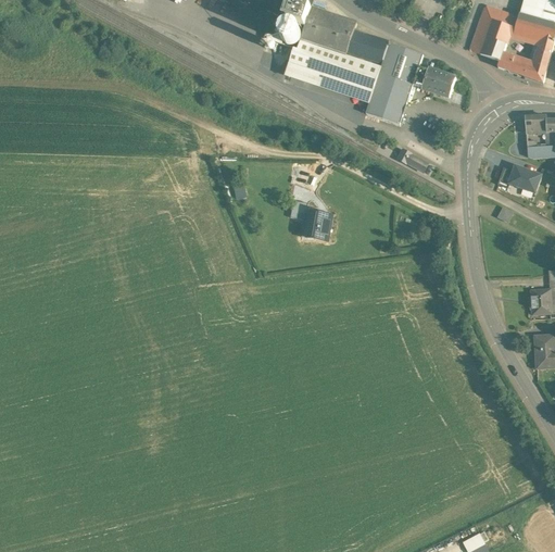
[(277,0),(277,2),(275,14),(266,37),(292,46),(298,48),(300,39),(311,7),(311,5),(312,0),(277,0)]
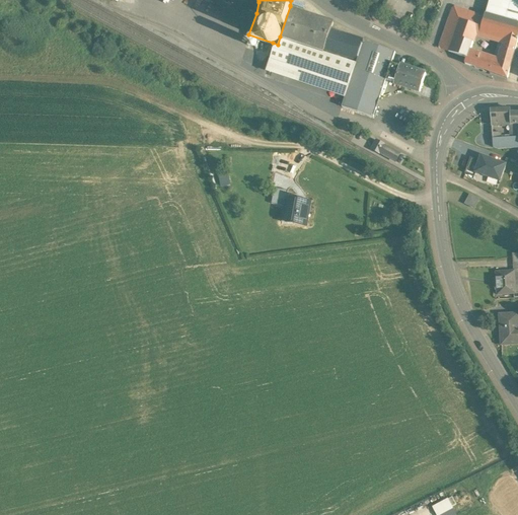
[(487,0),(484,11),(498,15),(502,0),(487,0)]
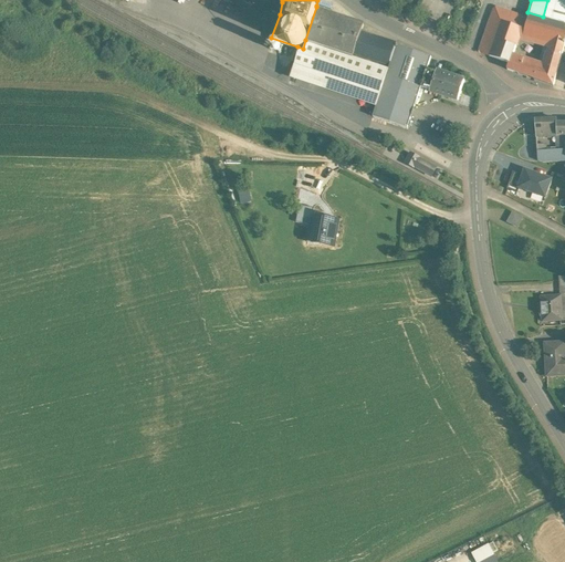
[(547,0),(543,17),(564,22),(564,0),(547,0)]
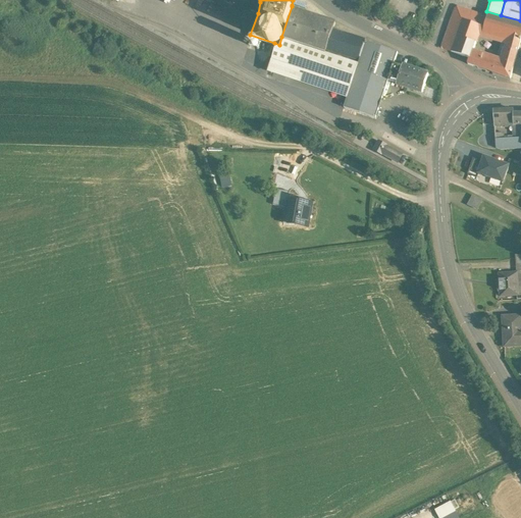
[(465,7),(457,4),(455,5),(452,13),(461,17),(461,16),(462,16),(465,7)]
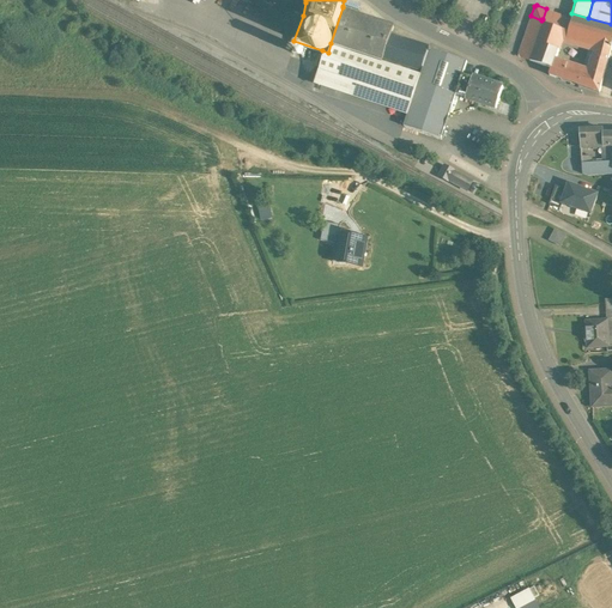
[(428,43),(389,30),(392,23),(343,6),(343,7),(331,43),(419,72),(428,46),(428,43)]
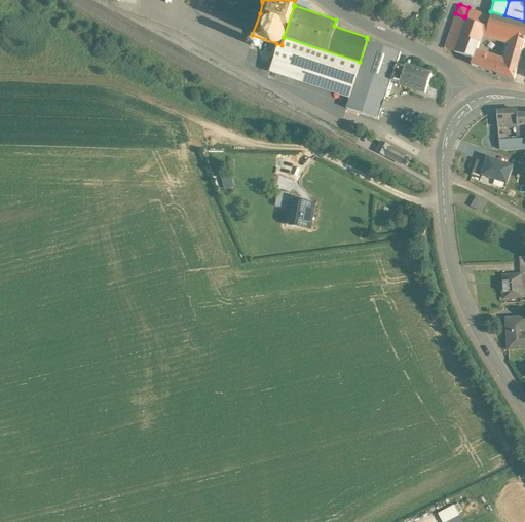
[(489,15),(469,7),(465,16),(484,24),(486,25),(489,15)]
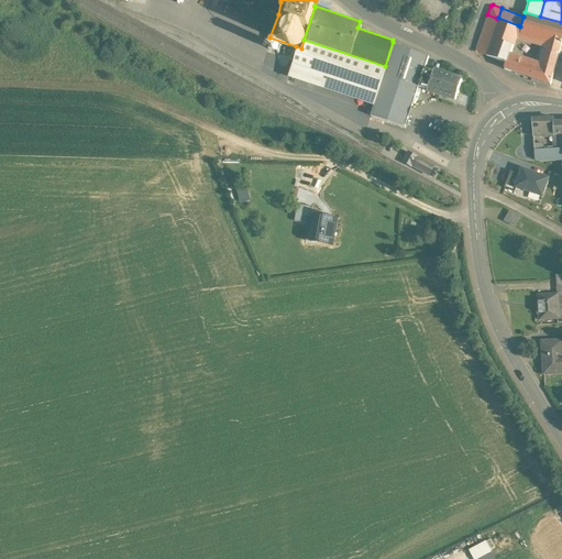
[(561,22),(540,17),(525,12),(524,17),(520,26),(519,33),(539,39),(542,40),(541,42),(541,43),(546,45),(544,50),(557,54),(561,34),(561,22)]
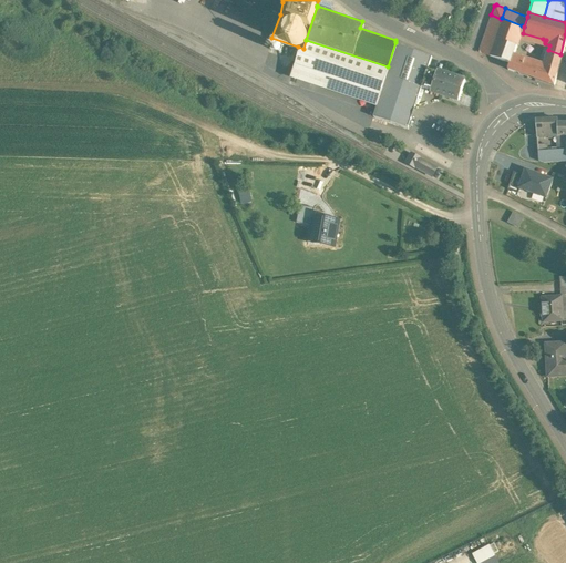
[(491,14),(479,49),(489,52),(501,19),(491,14)]
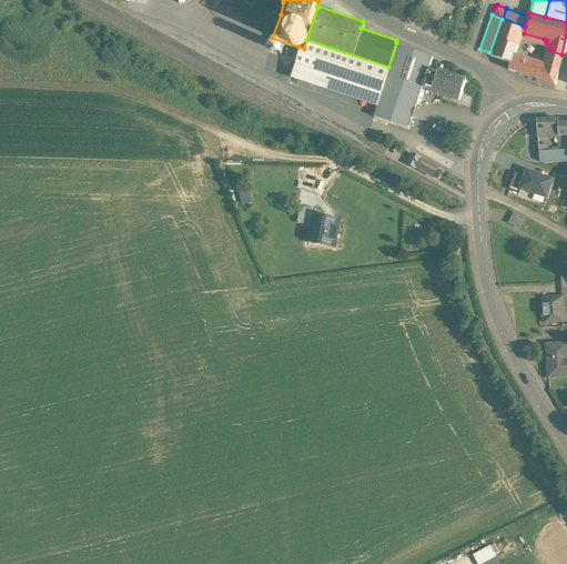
[(503,18),(502,18),(502,19),(489,52),(509,60),(510,60),(512,57),(514,50),(520,32),(523,26),(503,18)]
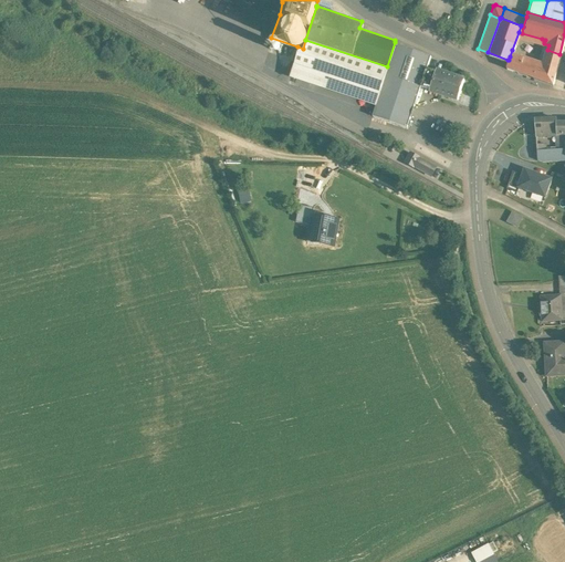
[(387,66),(305,40),(303,49),(297,47),(289,74),(376,102),(387,66)]
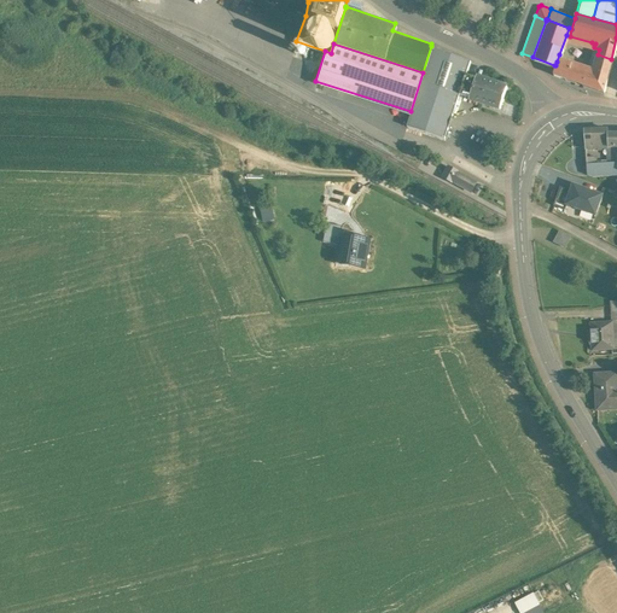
[(411,111),(406,124),(444,136),(459,92),(465,73),(470,58),(431,46),(423,73),(411,111)]
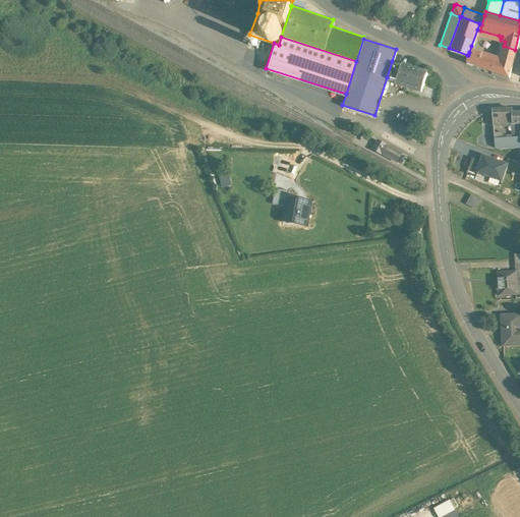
[(502,54),(471,46),(469,52),(479,55),(494,60),(499,62),(502,54)]
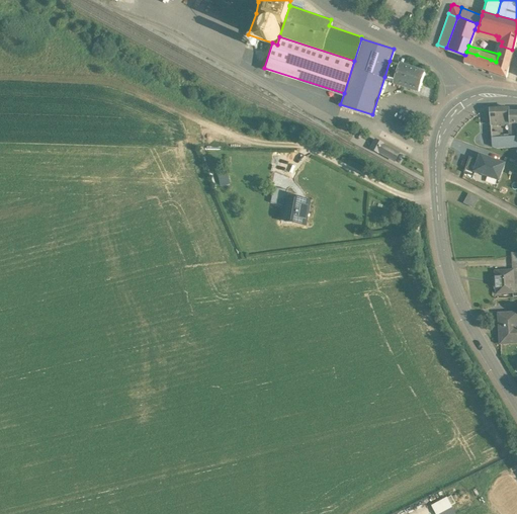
[(512,50),(501,46),(499,54),(496,62),(491,60),(488,69),(505,75),(512,50)]
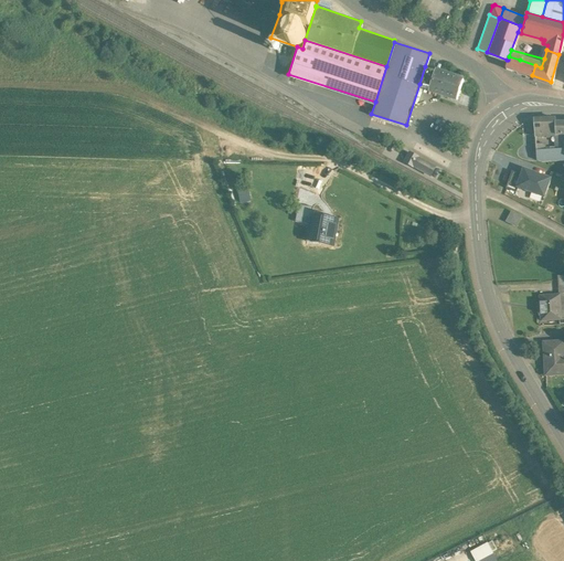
[(520,60),(509,56),(508,60),(507,60),(504,66),(517,70),(520,60)]
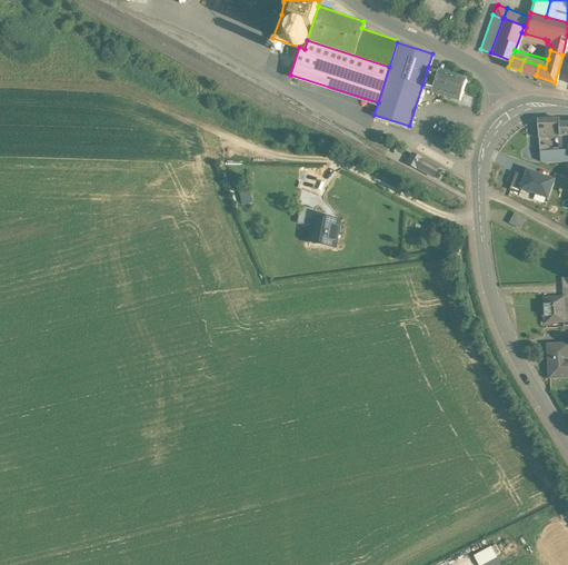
[(539,66),(524,60),(520,70),(536,76),(539,66)]
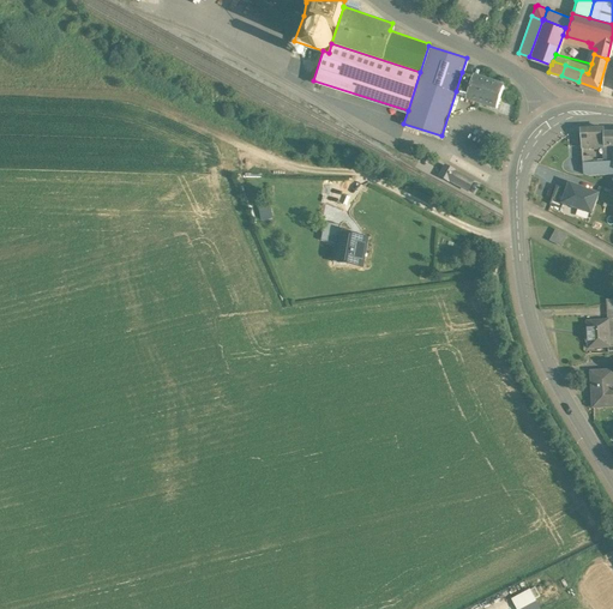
[(503,84),(473,74),(472,76),(462,72),(456,91),(466,95),(466,96),(496,106),(503,84)]
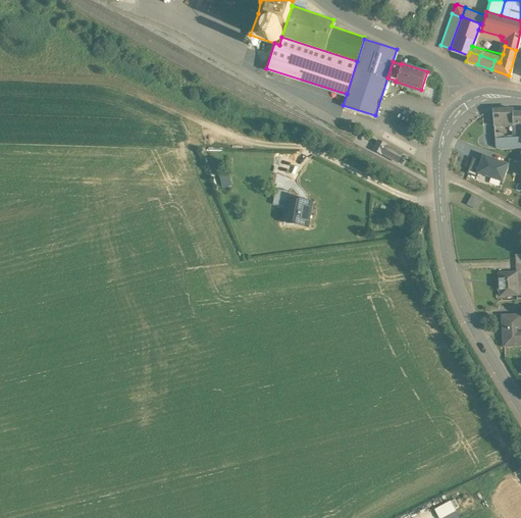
[(512,107),(491,107),(492,116),(493,121),(502,120),(502,122),(520,121),(520,110),(512,110),(512,107)]
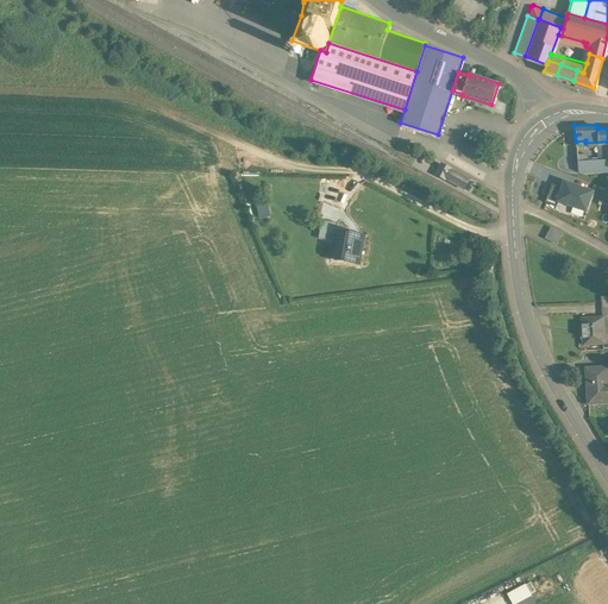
[(607,156),(594,158),(594,152),(576,153),(577,169),(607,167),(607,156)]
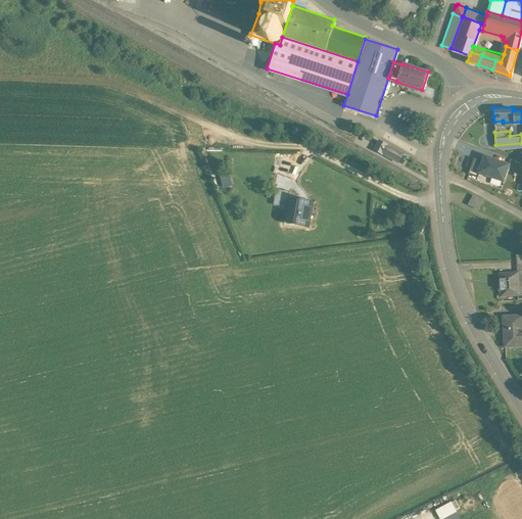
[(402,152),(379,139),(374,147),(397,160),(402,152)]
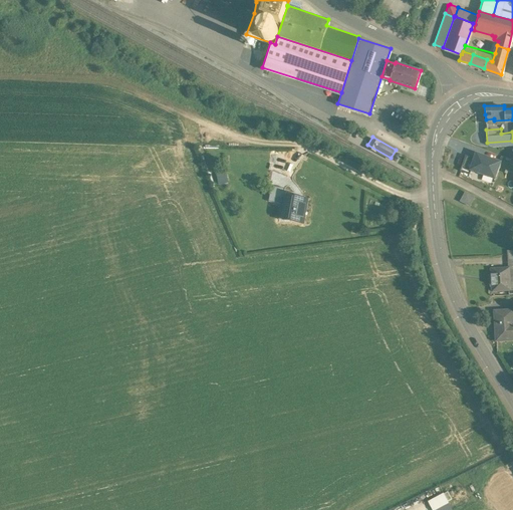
[(474,157),(470,168),(493,176),(499,161),(476,152),(474,157)]
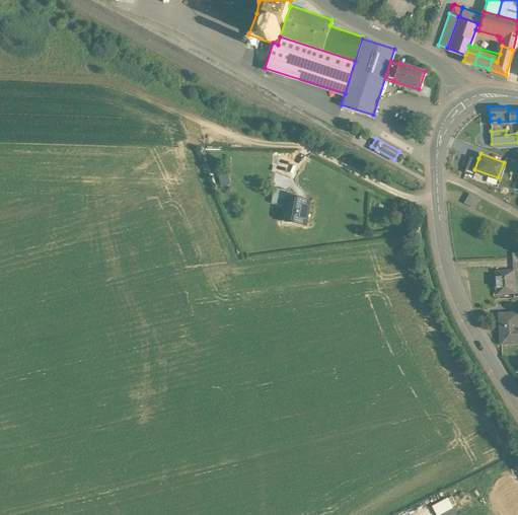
[(474,169),(478,158),(469,154),(463,169),(473,173),(474,169)]
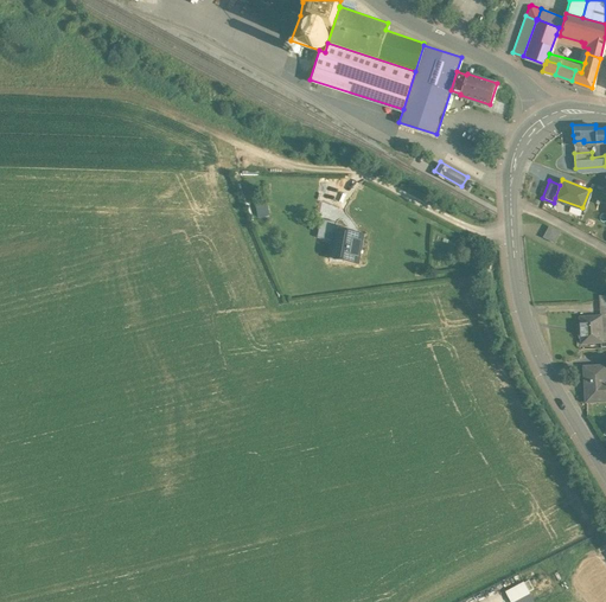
[(269,202),(257,203),(257,213),(270,213),(269,202)]
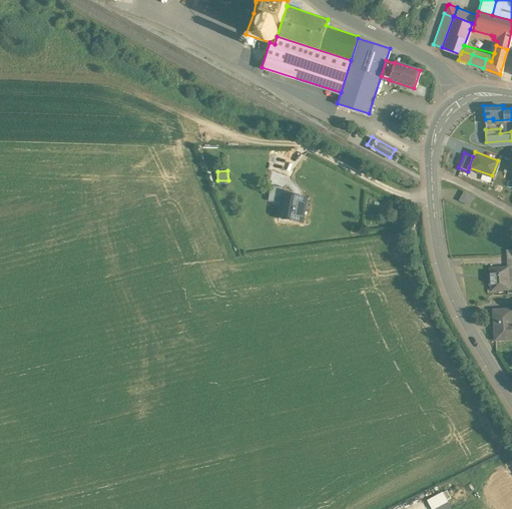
[(472,194),(463,189),(459,197),(467,202),(472,194)]
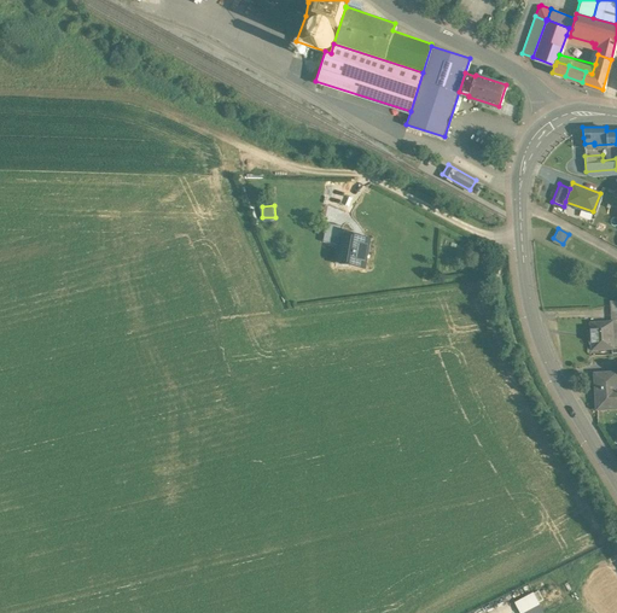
[(368,237),(345,232),(343,241),(338,241),(335,260),(364,266),(368,237)]
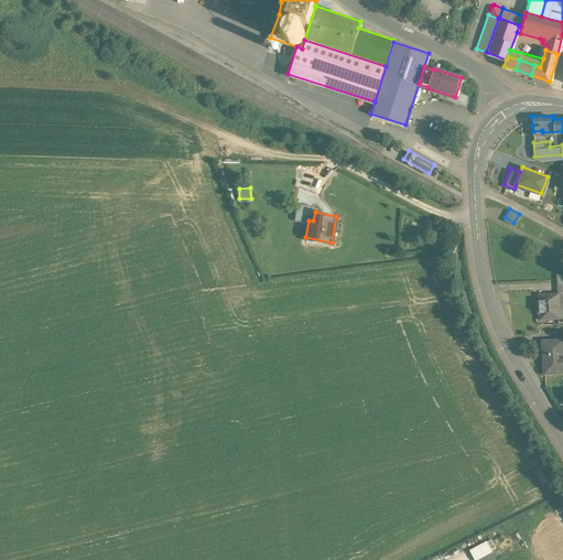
[(558,291),(538,292),(539,316),(559,315),(558,291)]
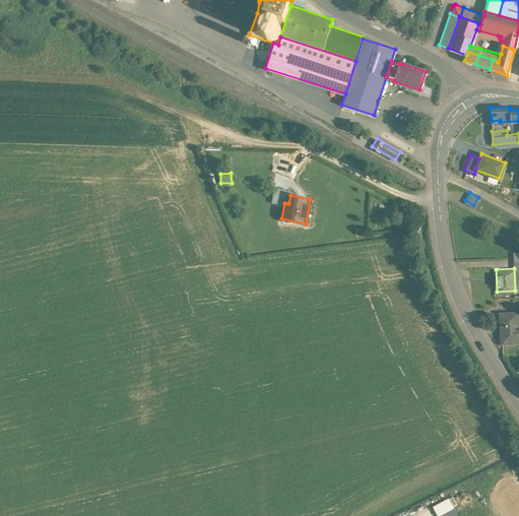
[(518,311),(500,312),(501,342),(518,340),(518,324),(518,311)]
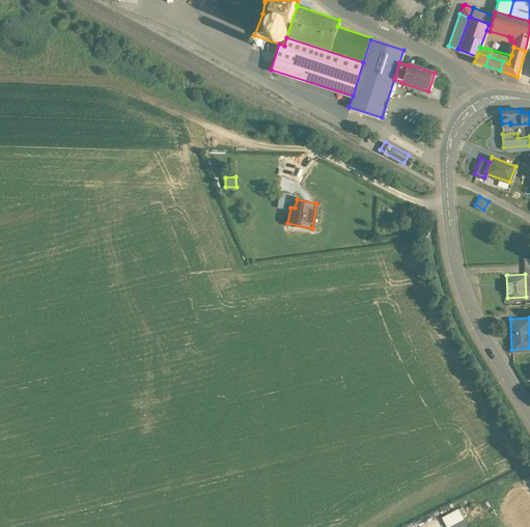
[(457,507),(441,516),(445,524),(462,515),(457,507)]
